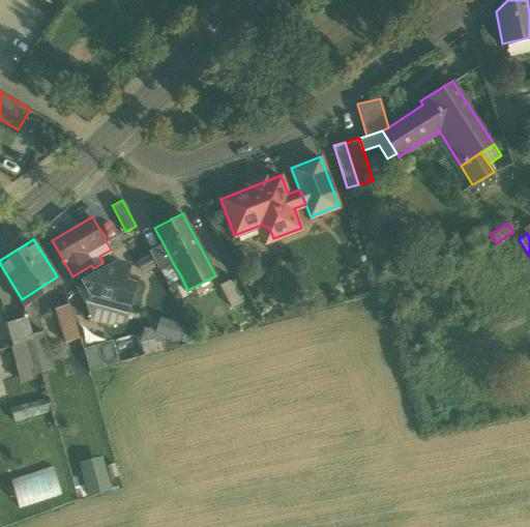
[(149,250),(160,269),(173,263),(163,242),(149,250)]
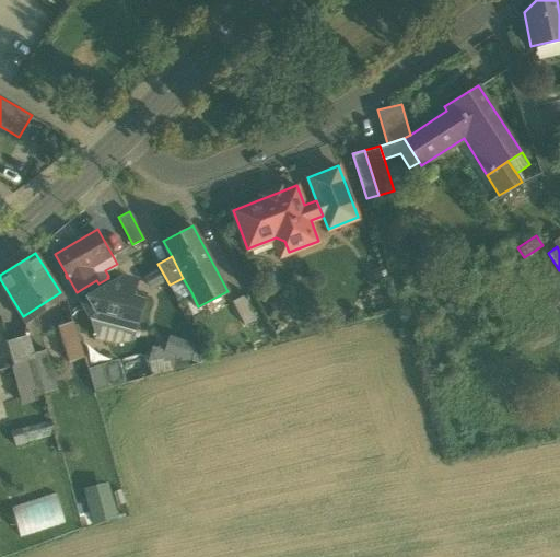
[(158,268),(148,274),(154,286),(163,280),(158,268)]
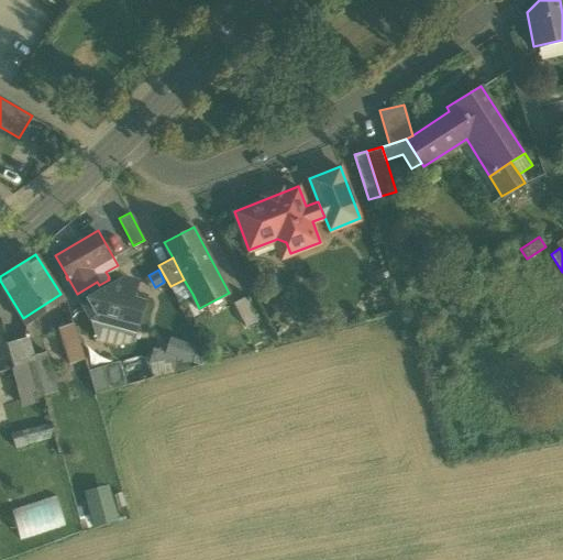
[(101,289),(99,285),(97,282),(77,294),(90,318),(97,338),(116,343),(134,339),(146,295),(134,292),(125,276),(101,289)]
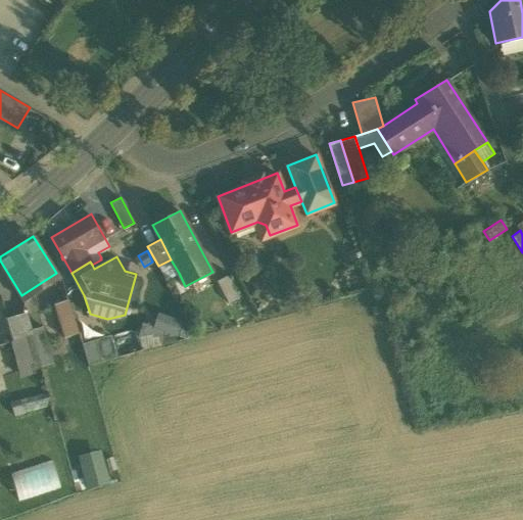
[(171,260),(158,266),(165,280),(179,273),(171,260)]
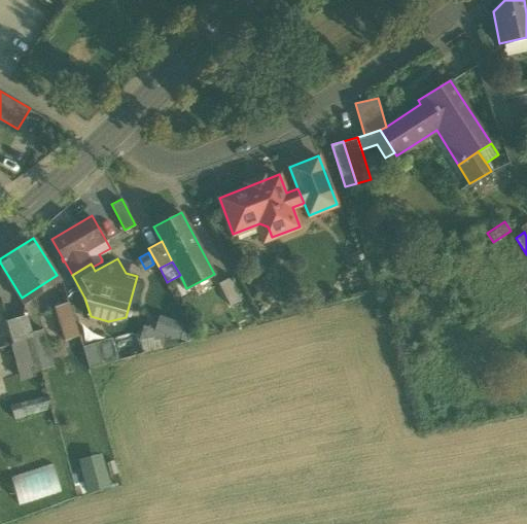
[(218,282),(231,304),(241,299),(229,277),(218,282)]
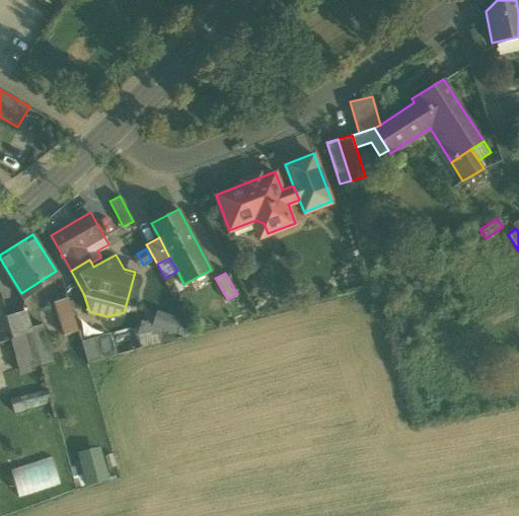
[(53,301),(64,334),(78,329),(68,296),(53,301)]
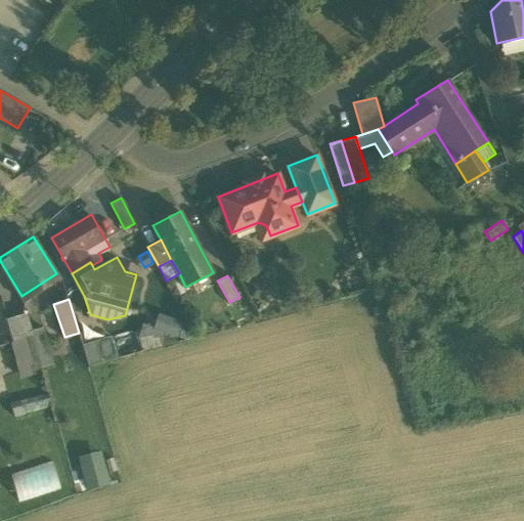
[(6,318),(12,340),(33,334),(31,329),(27,312),(6,318)]
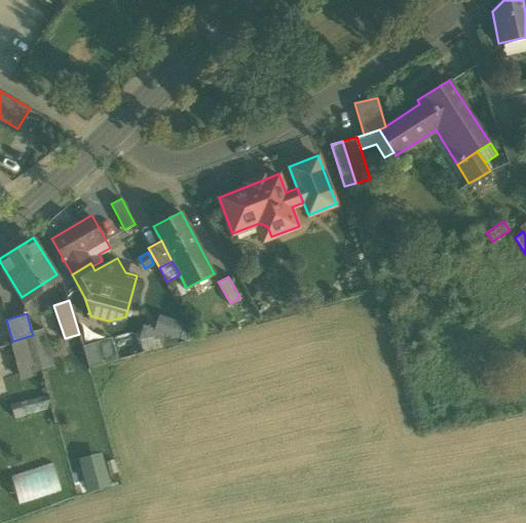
[(159,315),(154,328),(178,336),(183,324),(159,315)]
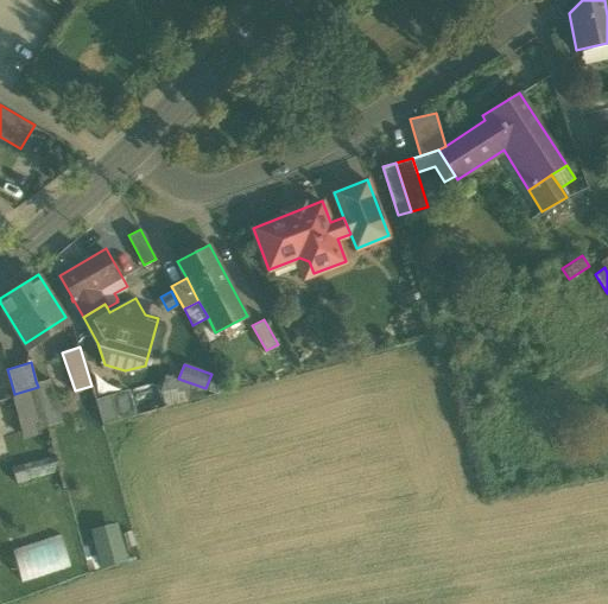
[(203,395),(206,388),(178,379),(165,374),(160,389),(164,405),(187,399),(187,400),(203,395)]
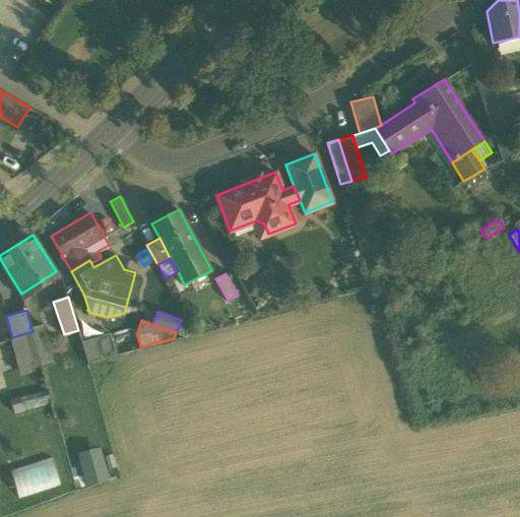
[(43,322),(30,326),(33,331),(41,364),(54,360),(43,322)]
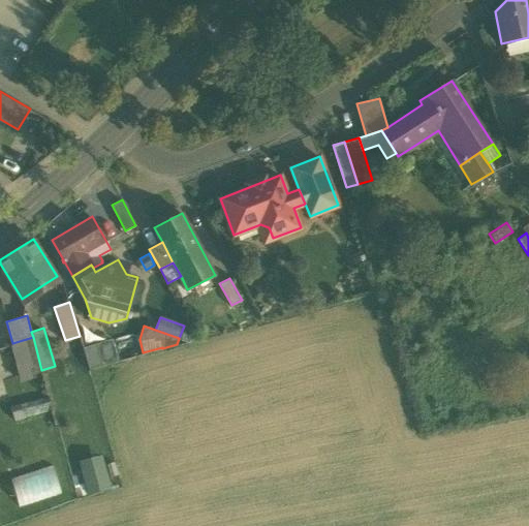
[(41,370),(33,337),(12,343),(13,344),(11,344),(20,376),(41,370)]
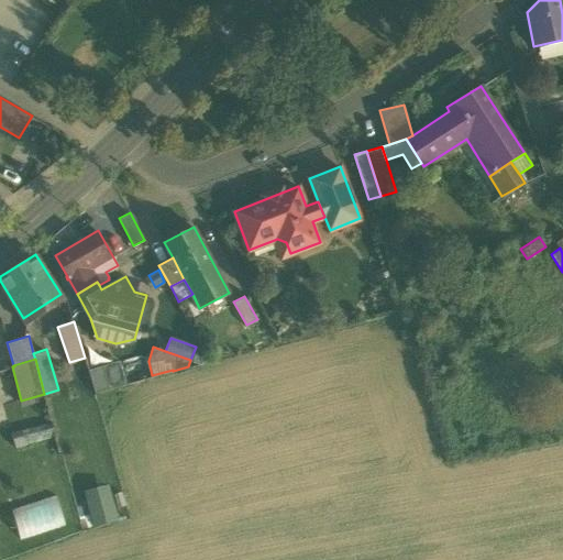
[(89,369),(90,375),(105,371),(120,366),(119,360),(89,369)]
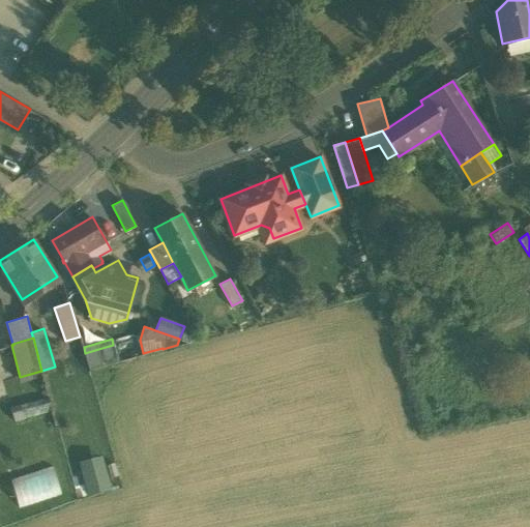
[(113,345),(98,349),(101,362),(117,358),(113,345)]
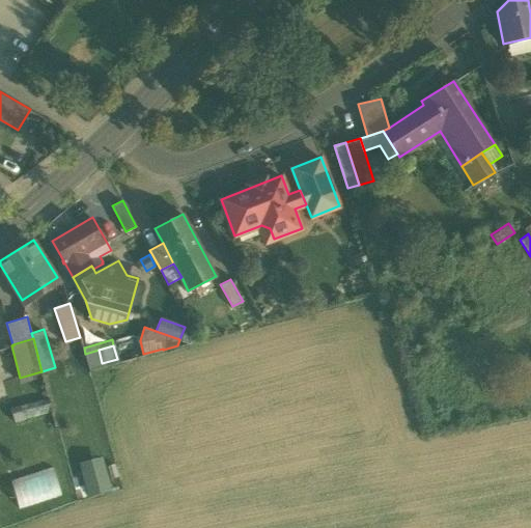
[(89,367),(102,363),(99,350),(85,354),(89,367)]
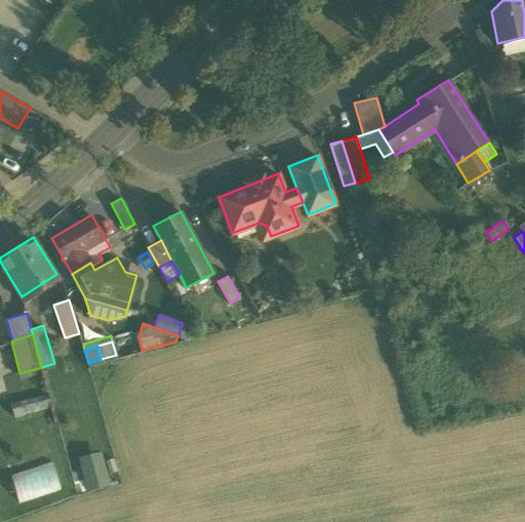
[(10,403),(14,415),(51,406),(48,393),(10,403)]
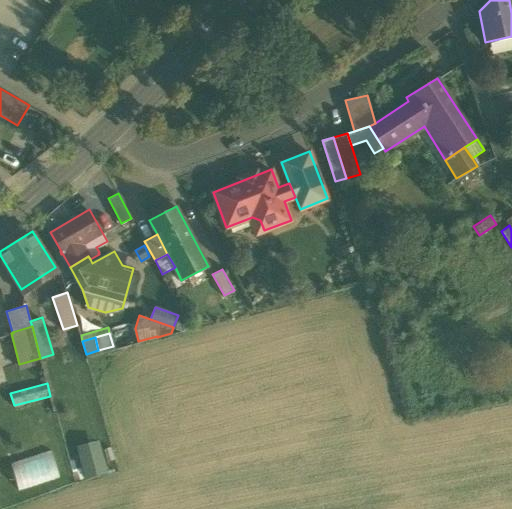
[(85,480),(108,473),(99,439),(75,445),(85,480)]
